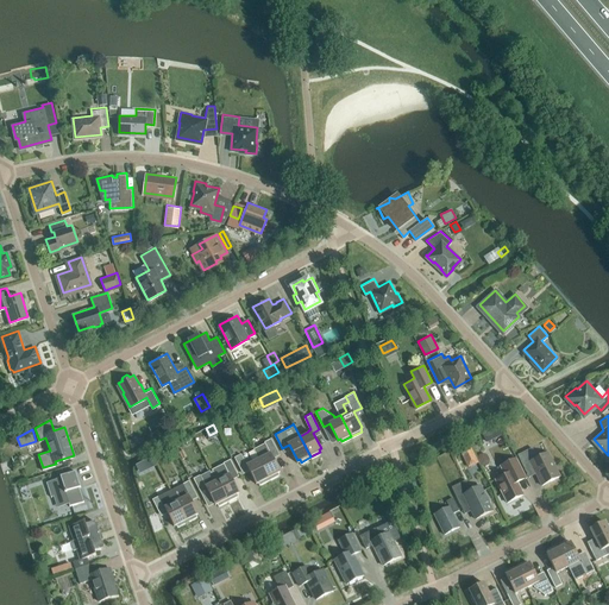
[(133,436),(127,439),(131,446),(137,443),(133,436)]
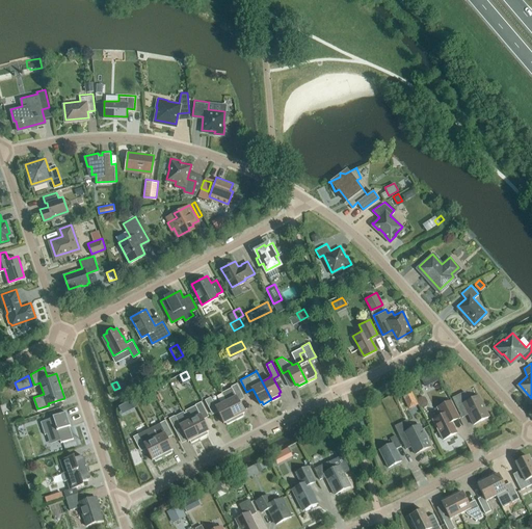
[(231,385),(232,387),(222,391),(221,391),(225,399),(235,418),(244,414),(243,412),(244,411),(237,396),(243,393),(237,381),(231,385)]
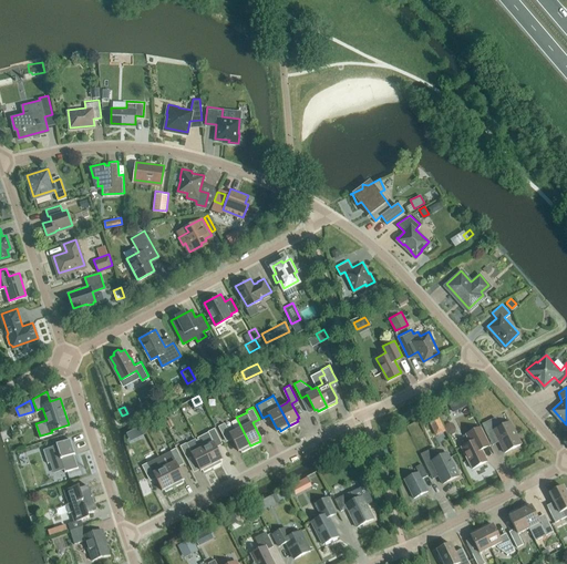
[(437,432),(445,429),(435,410),(429,413),(437,432)]
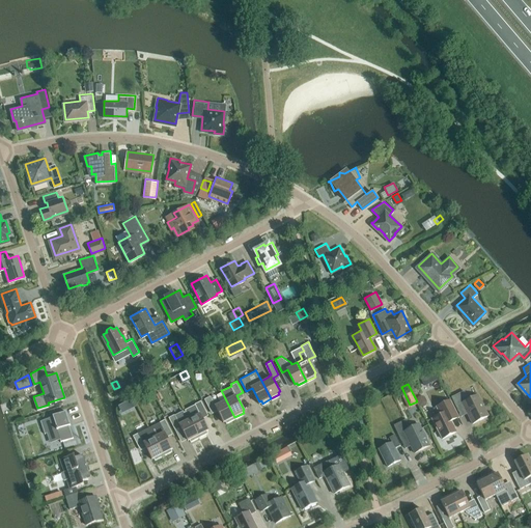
[(465,407),(472,421),(488,414),(477,392),(468,397),(464,389),(451,395),(458,410),(465,407)]
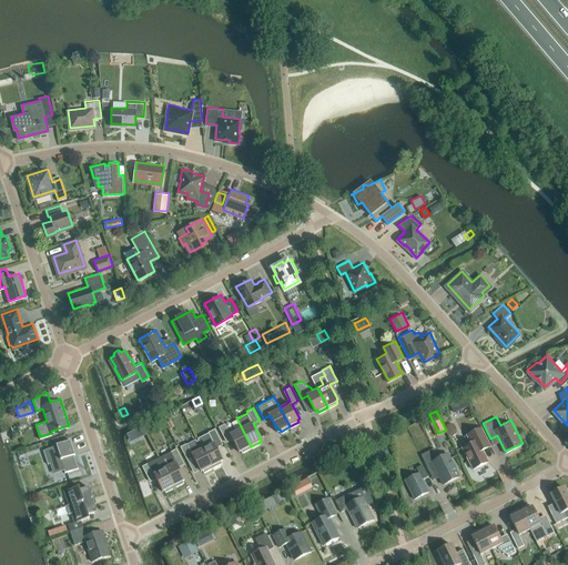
[(251,446),(241,426),(235,430),(235,427),(234,427),(233,426),(232,426),(231,426),(230,426),(230,425),(227,426),(225,422),(219,425),(225,437),(231,434),(239,450),(241,449),(242,451),(251,446)]
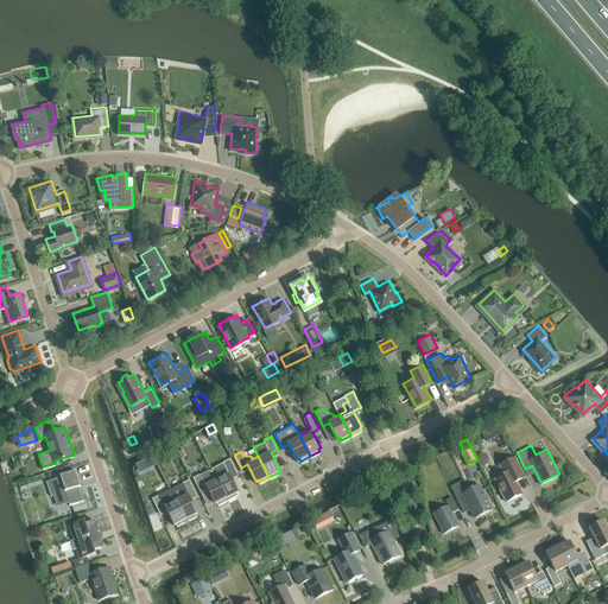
[(157,463),(152,453),(146,456),(151,465),(157,463)]
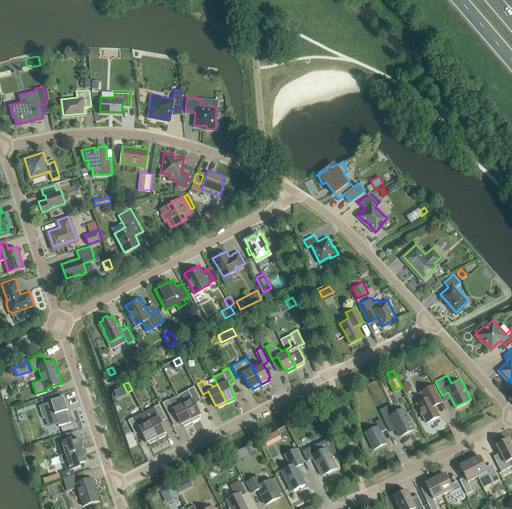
[(424,397),(416,401),(426,421),(440,414),(435,404),(442,401),(433,383),(420,390),(424,397)]
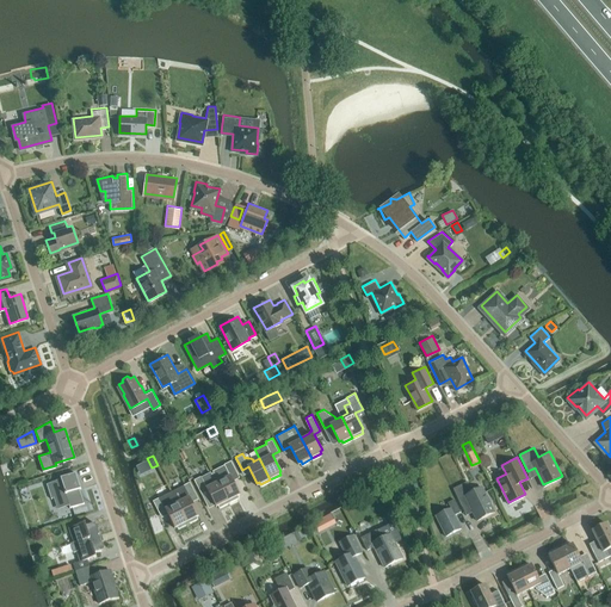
[(230,459),(224,463),(224,464),(220,466),(224,476),(218,479),(229,501),(239,496),(238,493),(240,493),(232,476),(238,472),(230,459)]
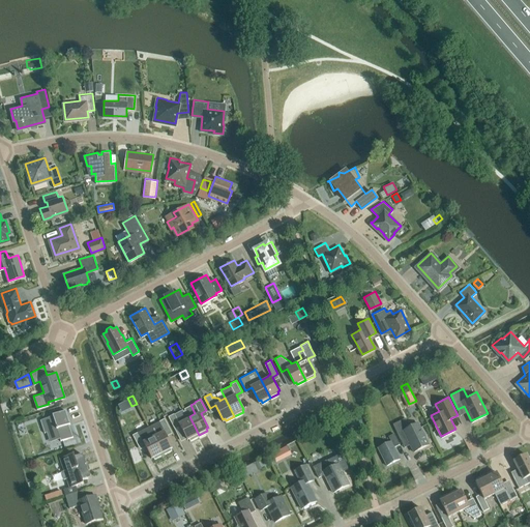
[(199,435),(189,416),(185,409),(183,410),(182,408),(174,412),(168,415),(174,427),(180,423),(187,438),(189,437),(190,439),(199,435)]
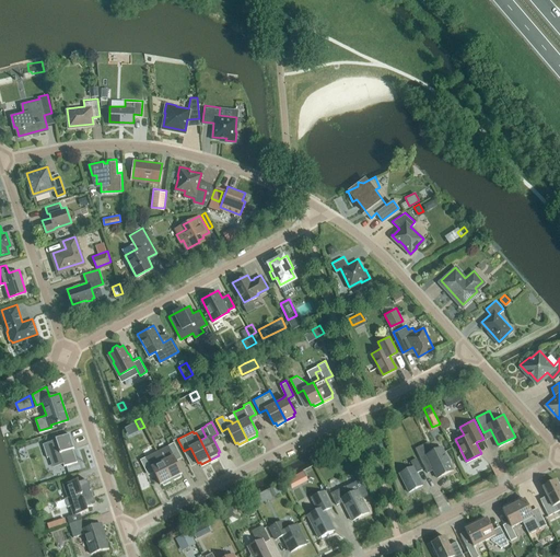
[(73,447),(74,447),(69,432),(56,437),(56,438),(43,442),(47,455),(51,454),(51,456),(54,459),(55,460),(58,461),(60,461),(62,460),(63,464),(78,460),(73,447)]
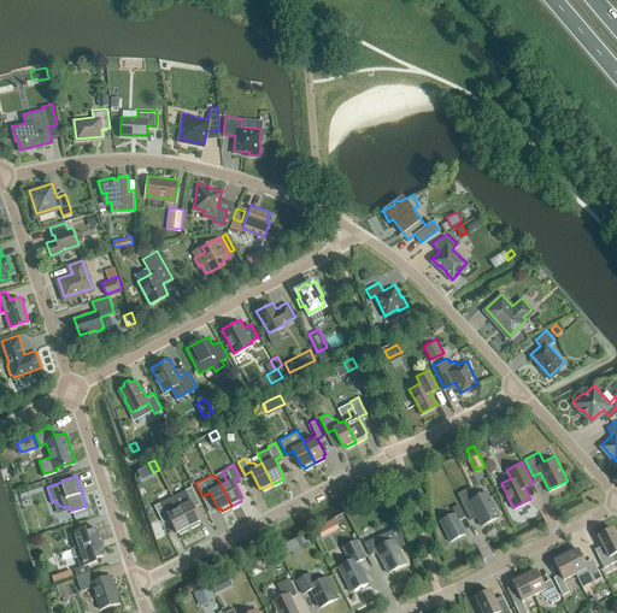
[(192,484),(184,488),(172,494),(189,528),(200,522),(199,519),(200,518),(192,502),(199,499),(192,484)]
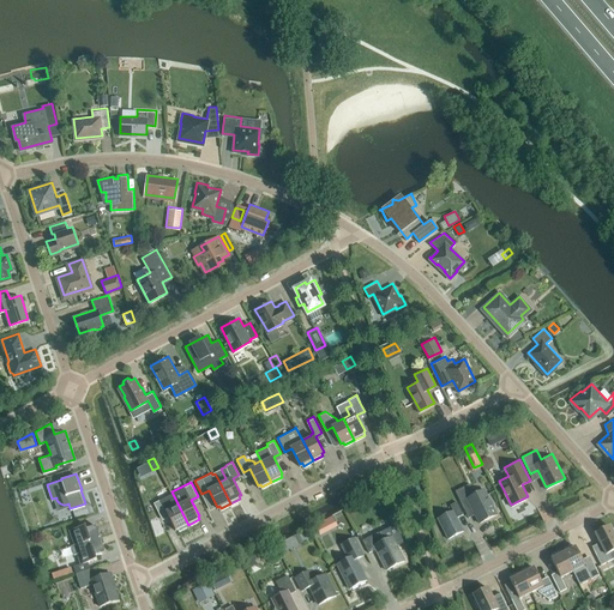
[(488,495),(485,488),(475,493),(469,482),(455,489),(464,506),(470,502),(479,520),(497,512),(493,505),(494,503),(493,499),(489,494),(488,495)]
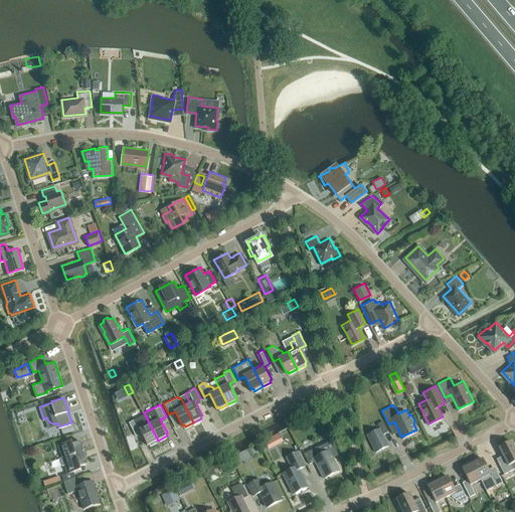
[(158,441),(144,412),(129,420),(135,433),(140,430),(147,443),(149,443),(150,445),(158,441)]
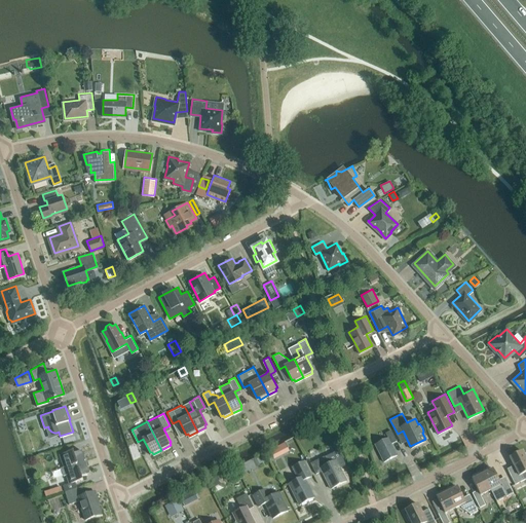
[(387,436),(375,443),(383,459),(397,453),(391,442),(397,439),(391,427),(385,431),(387,436)]
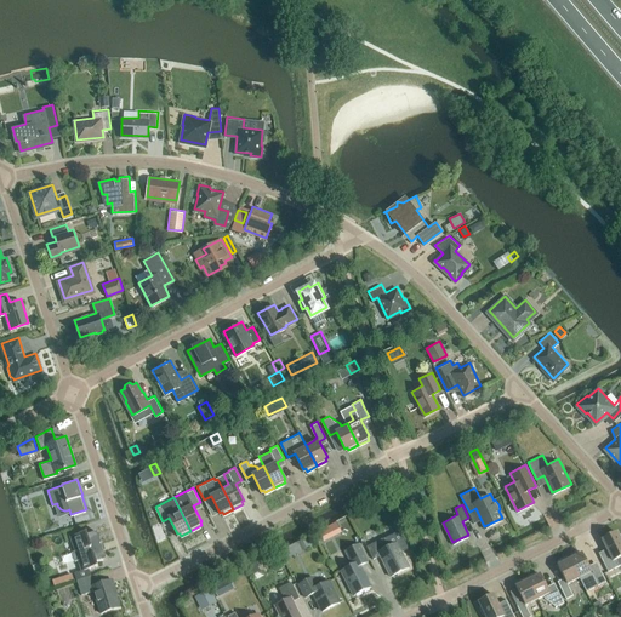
[(318,530),(323,540),(332,535),(326,525),(318,530)]
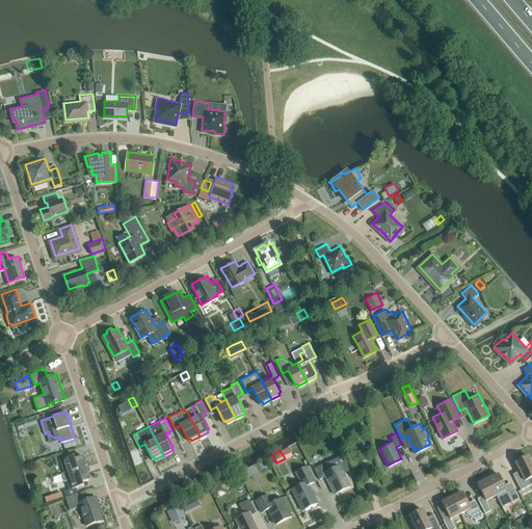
[(83,491),(78,492),(76,485),(83,483),(83,480),(90,477),(83,454),(75,456),(74,453),(60,458),(64,471),(61,472),(64,479),(67,479),(70,487),(63,490),(65,496),(70,508),(80,505),(86,524),(103,519),(98,505),(99,504),(96,495),(85,498),(83,491)]
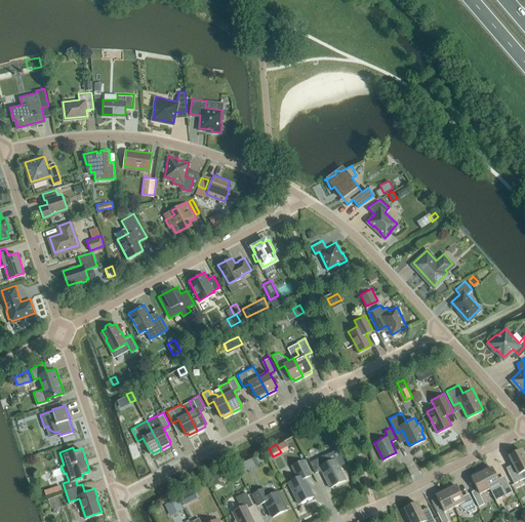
[(523,451),(521,448),(509,454),(513,463),(506,466),(514,481),(524,476),(524,452),(524,451),(523,451)]
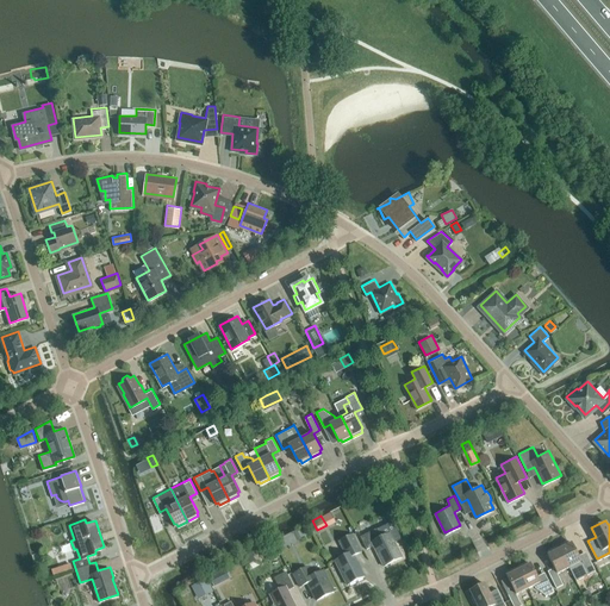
[(379,524),(360,533),(366,547),(373,543),(384,563),(402,555),(394,539),(402,536),(397,528),(390,531),(384,533),(379,524)]
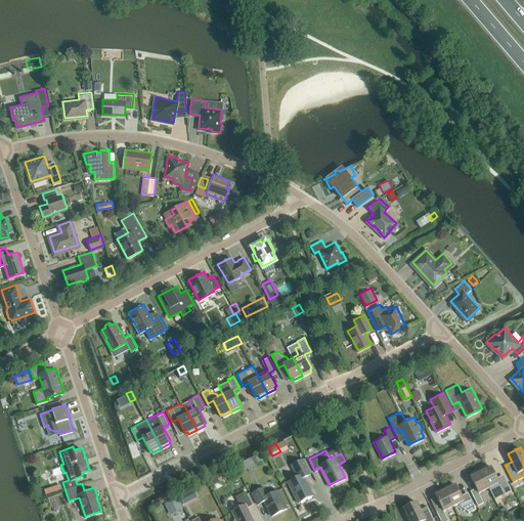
[(303,458),(292,463),(298,475),(288,480),(298,501),(312,493),(304,475),(310,472),(303,458)]
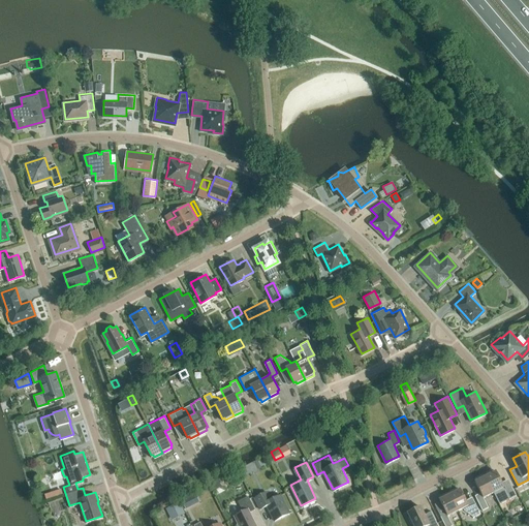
[(244,465),(240,467),(244,475),(248,473),(244,465)]
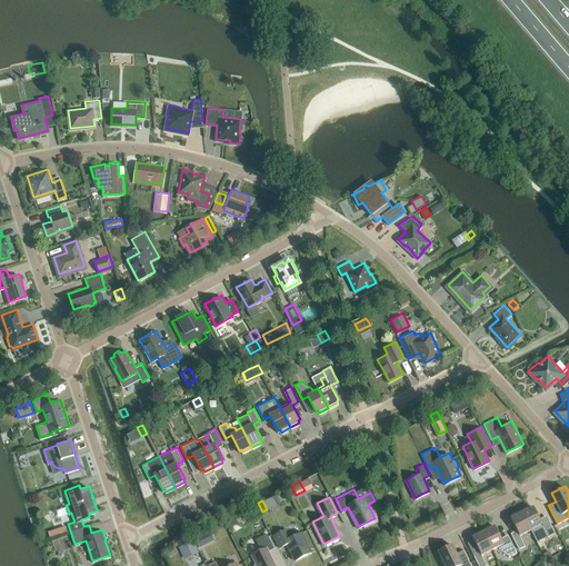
[(530,503),(520,508),(530,528),(537,539),(548,534),(548,535),(556,532),(548,516),(540,520),(532,505),(531,506),(530,503)]
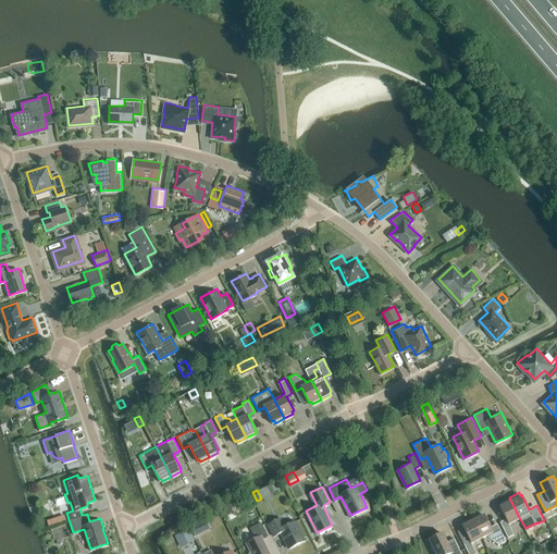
[(250,495),(240,501),(244,506),(246,504),(248,509),(256,506),(250,495)]
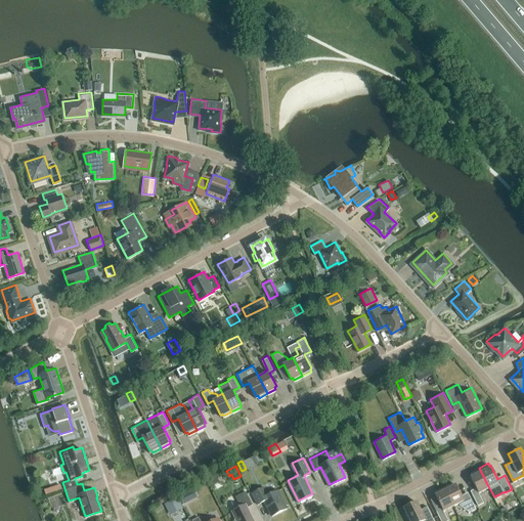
[(472,474),(471,475),(477,489),(472,491),(478,504),(483,501),(479,491),(481,490),(488,486),(479,468),(471,472),(472,474)]
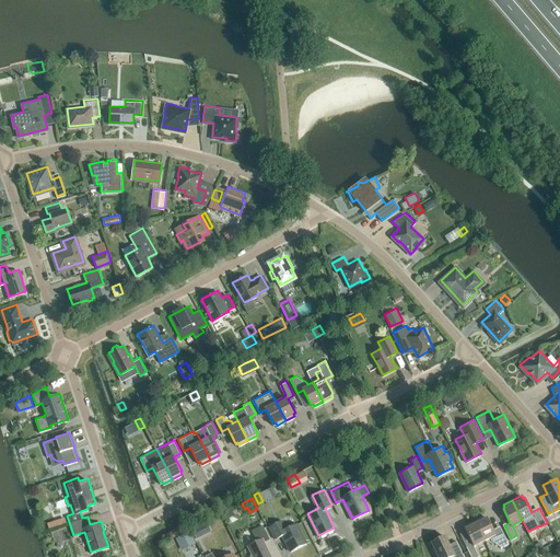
[(485,517),(483,514),(475,519),(485,538),(490,536),(491,538),(501,545),(509,542),(501,528),(494,531),(487,515),(485,517)]
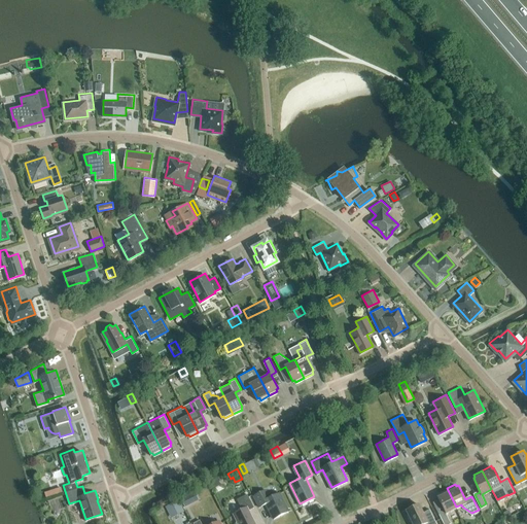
[(61,486),(44,491),(46,496),(63,490),(61,486)]
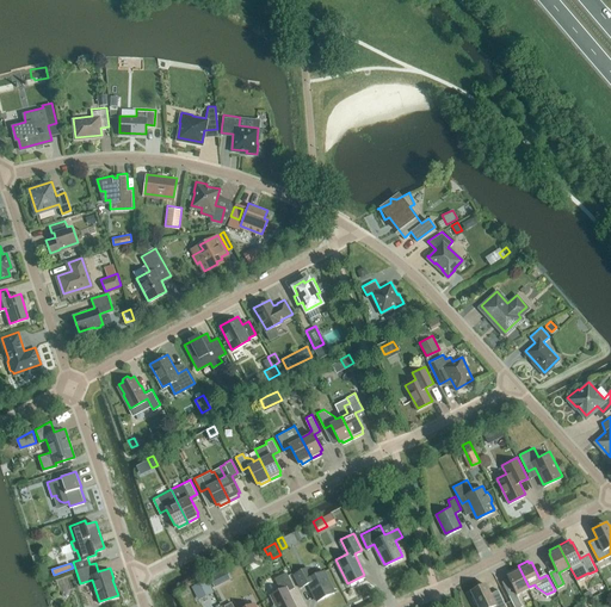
[(323,569),(314,574),(312,573),(307,565),(294,573),(301,586),(308,581),(318,599),(334,590),(323,569)]
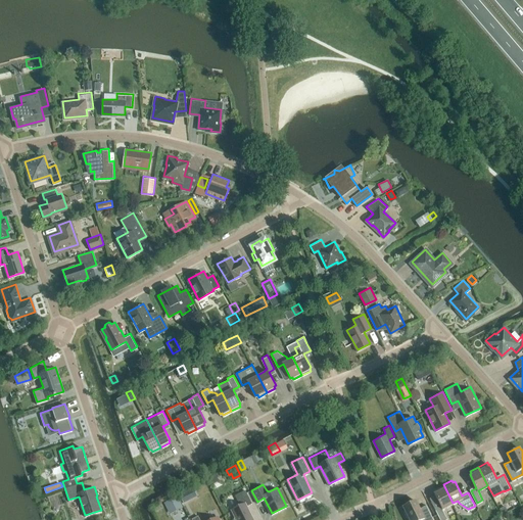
[(453,503),(443,484),(434,488),(436,491),(434,491),(441,506),(435,509),(440,519),(441,519),(447,518),(442,508),(444,507),(453,503)]
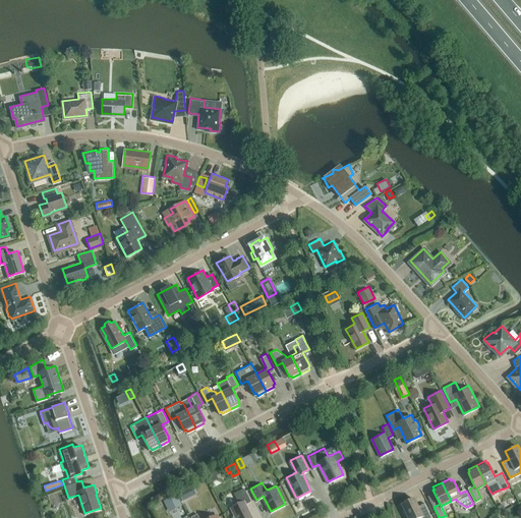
[(252,517),(245,503),(250,500),(244,486),(234,492),(239,502),(231,506),(234,513),(233,513),(233,515),(234,517),(252,517)]
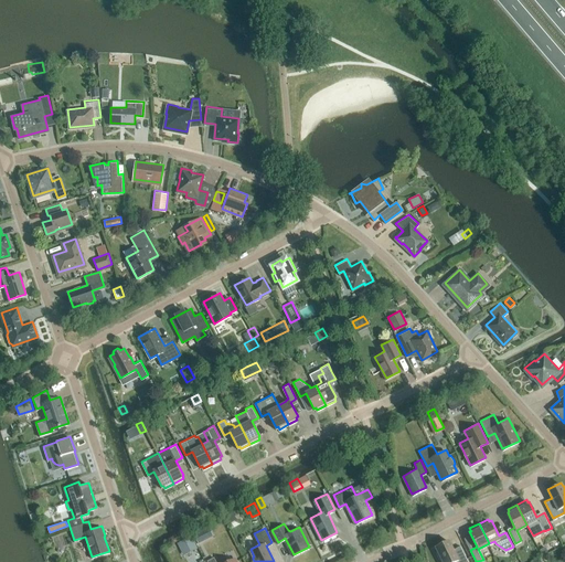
[(198,547),(191,534),(181,539),(187,551),(198,547)]
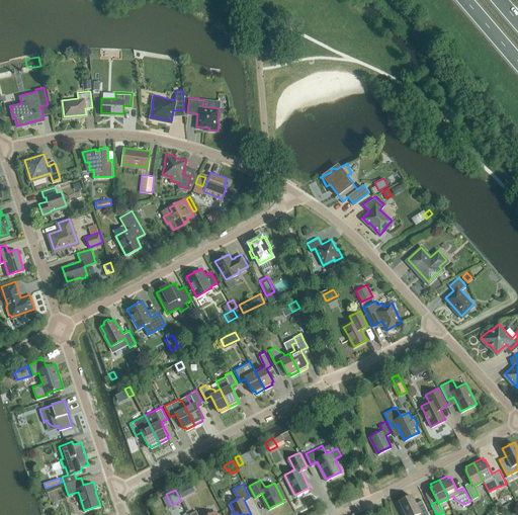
[(411,494),(399,500),(406,514),(414,514),(416,514),(427,514),(430,514),(422,499),(415,502),(411,494)]
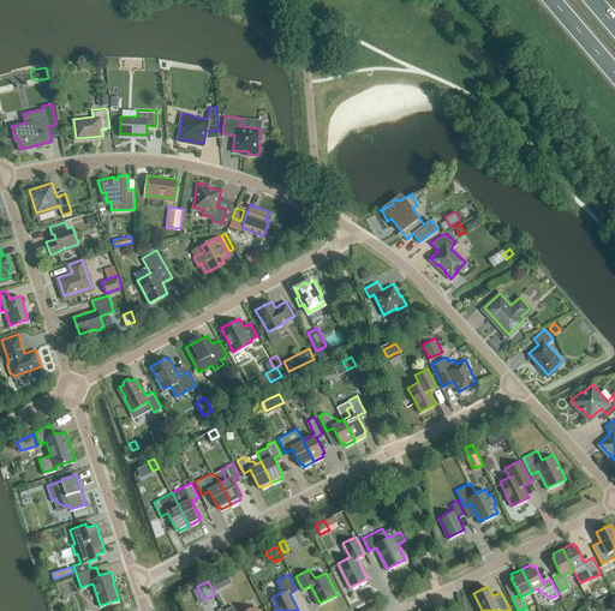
All buildings are outlined.
